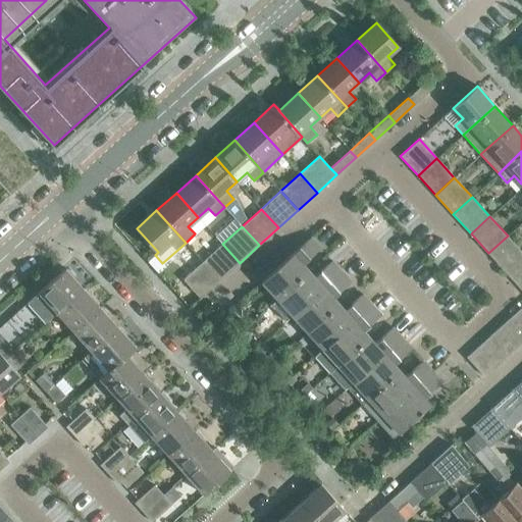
[(488,253),(506,272),(521,257),(521,252),(508,236),(488,253)]
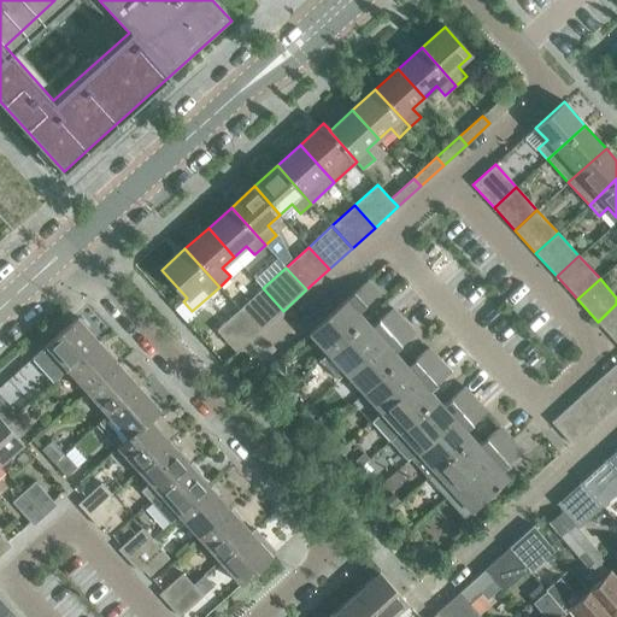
[(309,333),(328,353),(364,319),(358,312),(378,293),(366,280),(309,333)]
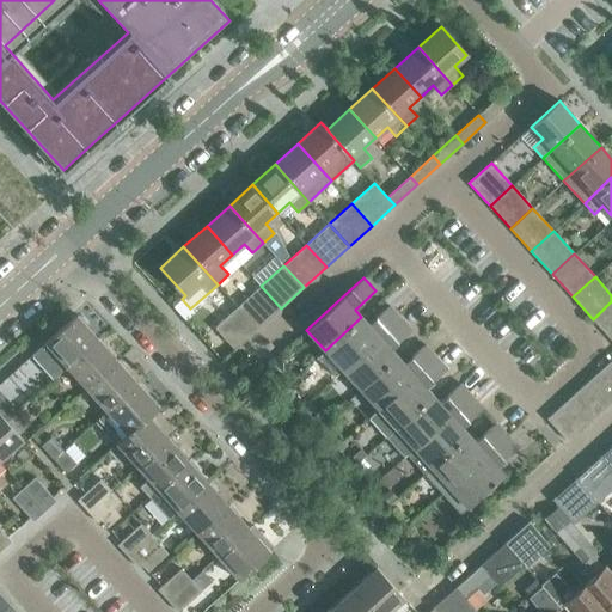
[(238,306),(258,329),(281,308),(261,286),(238,306)]
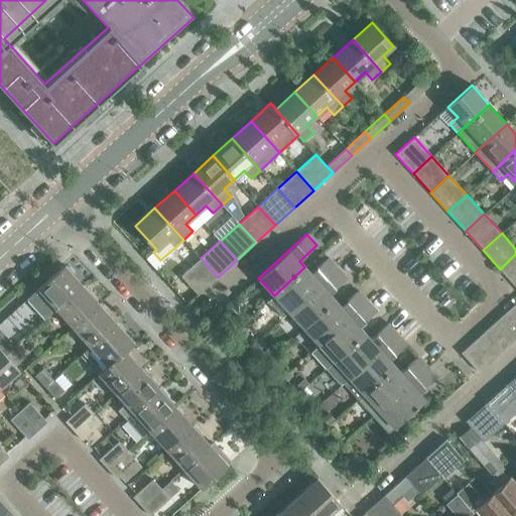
[(515,254),(500,269),(515,286),(515,254)]
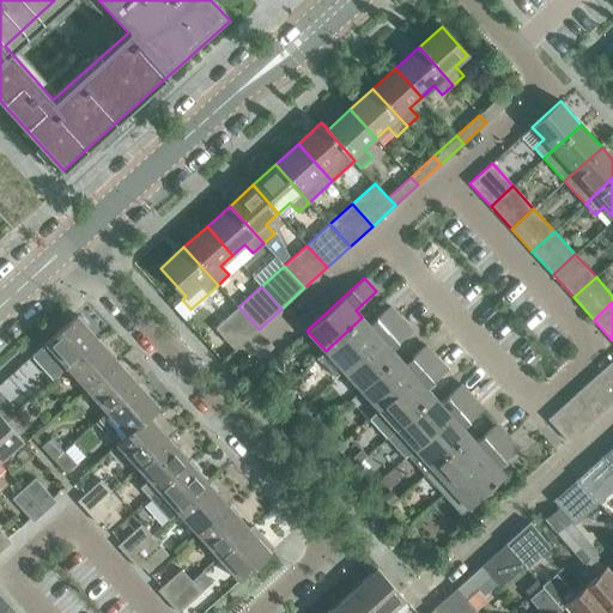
[(344,370),(401,317),(389,305),(369,325),(362,317),(326,351),(344,370)]
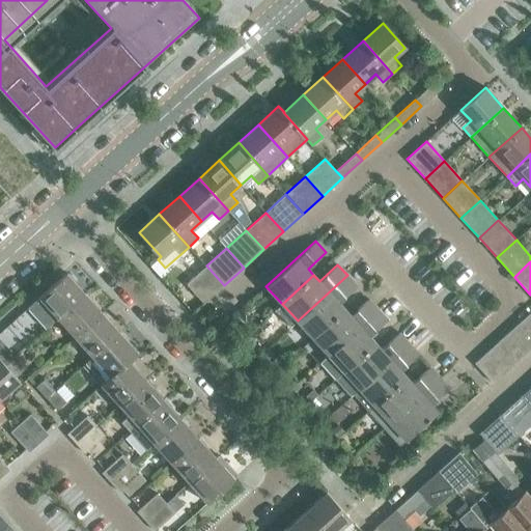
[(203,303),(224,285),(206,266),(186,284),(203,303)]
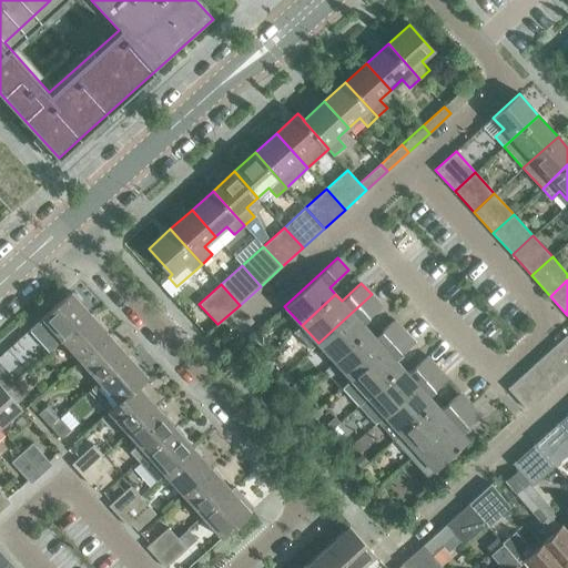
[(61,341),(91,313),(71,292),(30,328),(50,351),(61,341)]
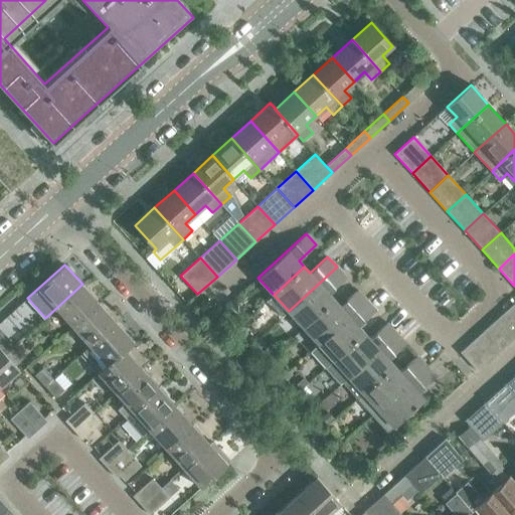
[(346,278),(337,267),(289,311),(303,327),(334,300),(328,293),(346,278)]
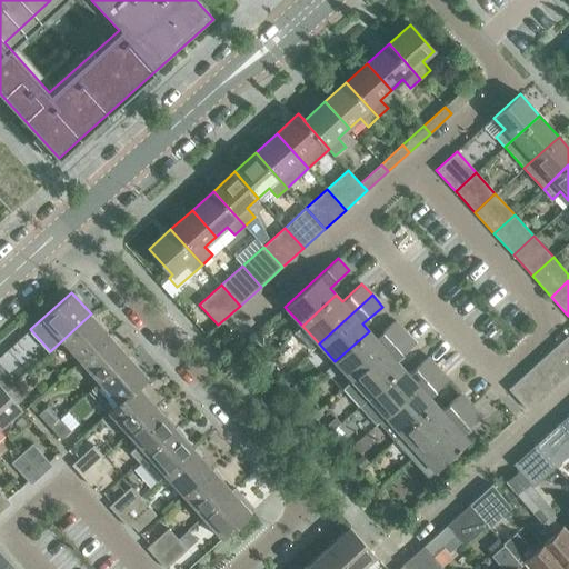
[(110,335),(91,313),(61,341),(80,361),(110,335)]
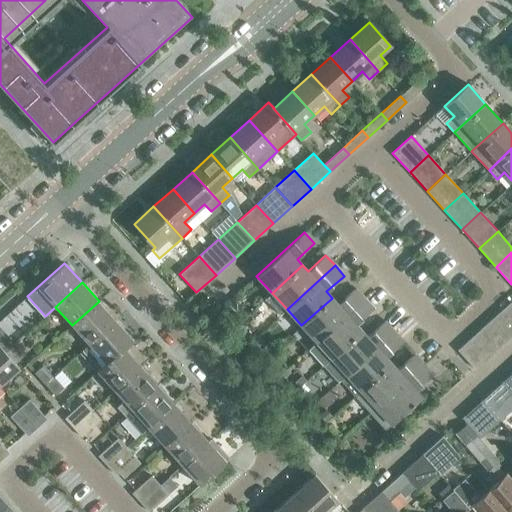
[(338,304),(332,298),(301,325),(316,342),(364,298),(355,288),(338,304)]
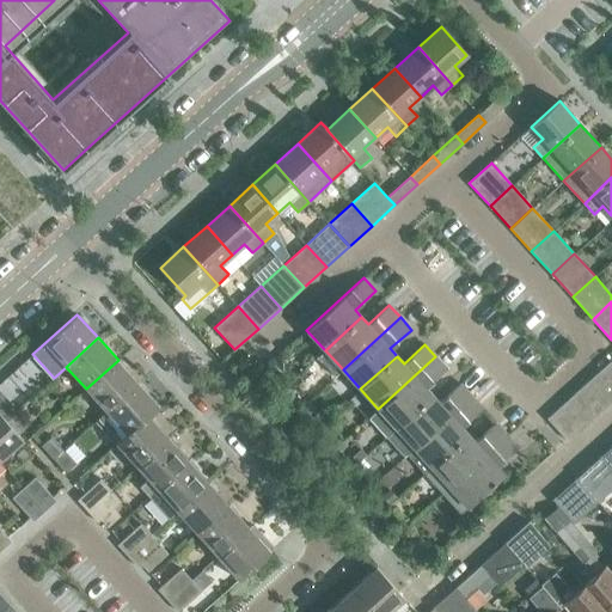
[(446,368),(435,356),(378,409),(371,415),(389,435),(396,428),(403,422),(433,395),(426,387),(446,368)]
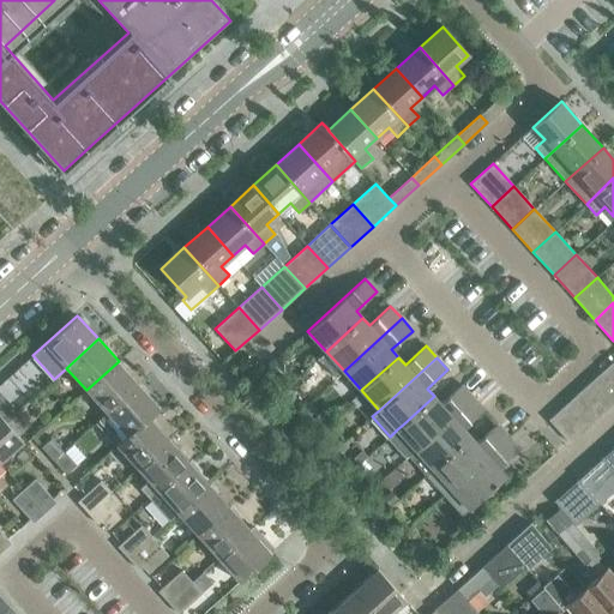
[(86,390),(107,413),(138,384),(119,361),(86,390)]
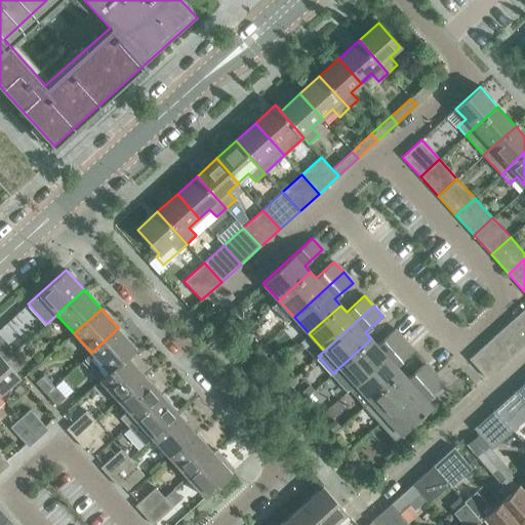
[(524,310),(524,309),(515,317),(524,328),(524,310)]
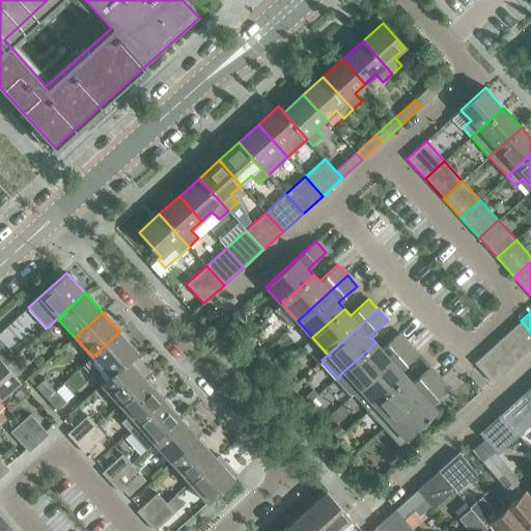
[(530,346),(530,332),(521,320),(511,329),(529,348),(530,346)]
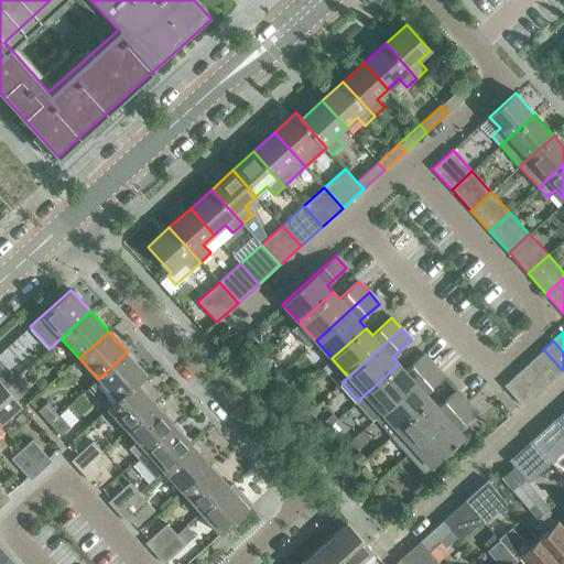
[(543,349),(533,358),(552,379),(562,370),(543,349)]
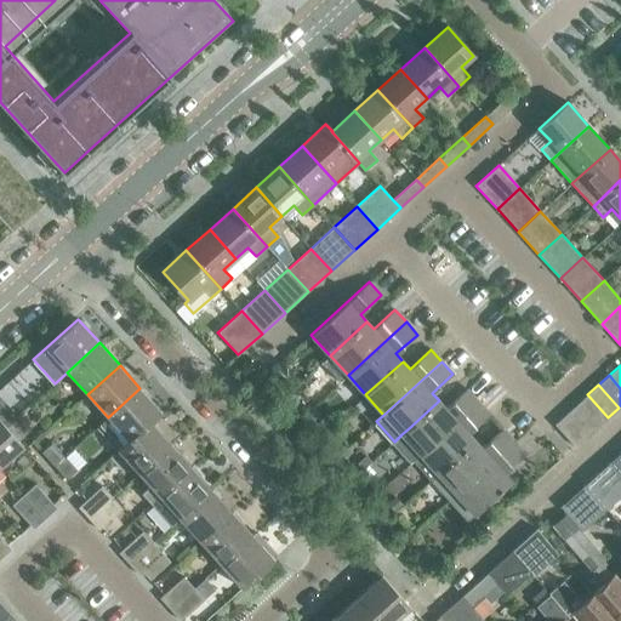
[(100,425),(103,428),(120,448),(129,440),(151,421),(161,411),(140,388),(108,417),(100,425)]
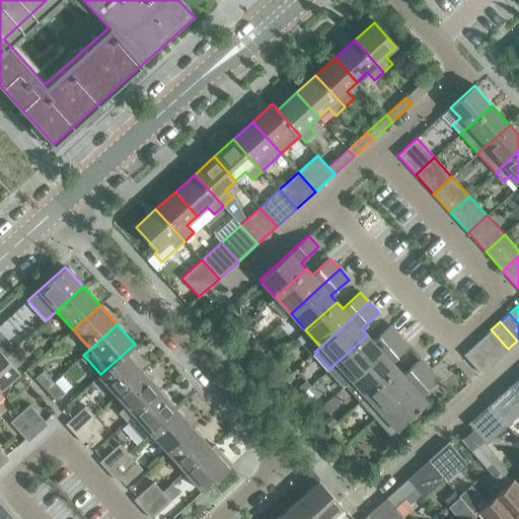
[(367,336),(367,335),(342,358),(336,363),(329,369),(345,385),(351,379),(375,358),(399,336),(390,325),(372,342),(367,336)]
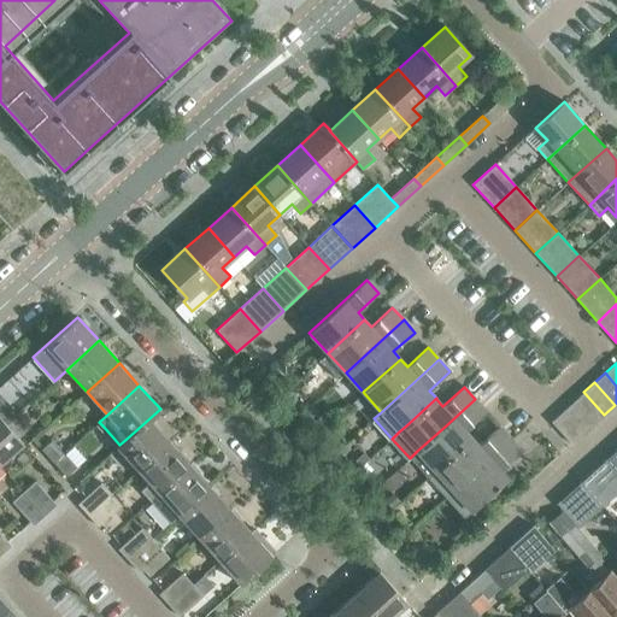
[(604,415),(583,392),(573,403),(593,424),(604,415)]
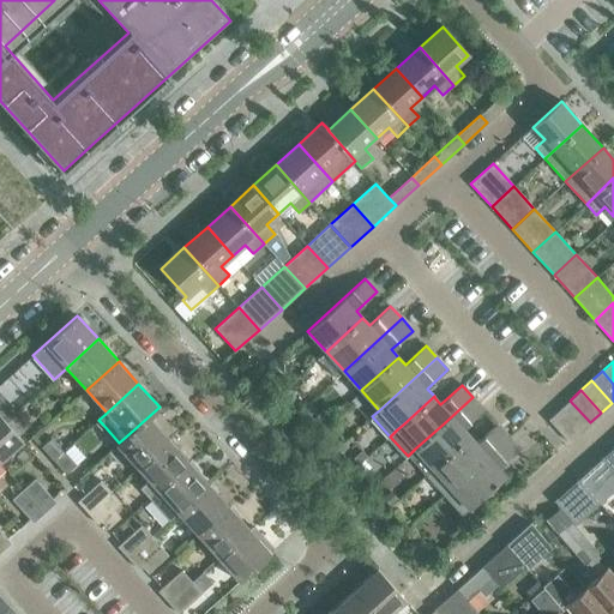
[(0,415),(6,422),(18,411),(0,392),(0,415)]
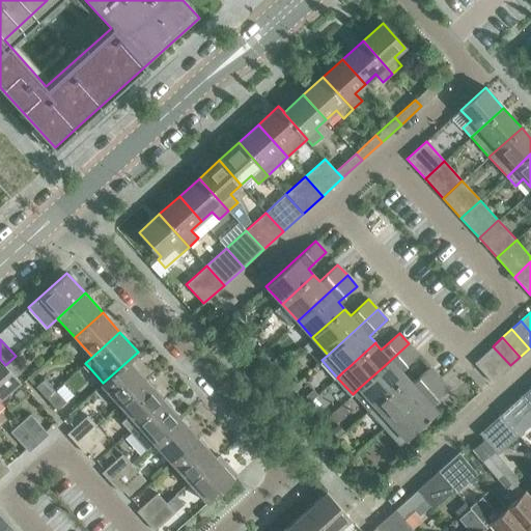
[(418,354),(409,343),(384,366),(359,388),(353,394),(368,411),(374,406),(406,376),(400,370),(418,354)]
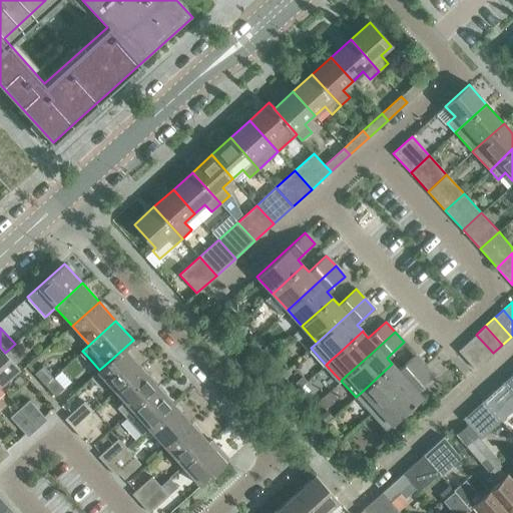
[(476,335),(468,343),(484,361),(493,353),(476,335)]
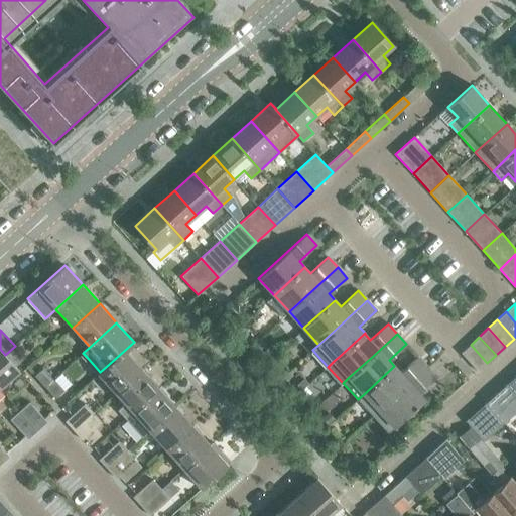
[(487,363),(471,345),(461,353),(478,371),(487,363)]
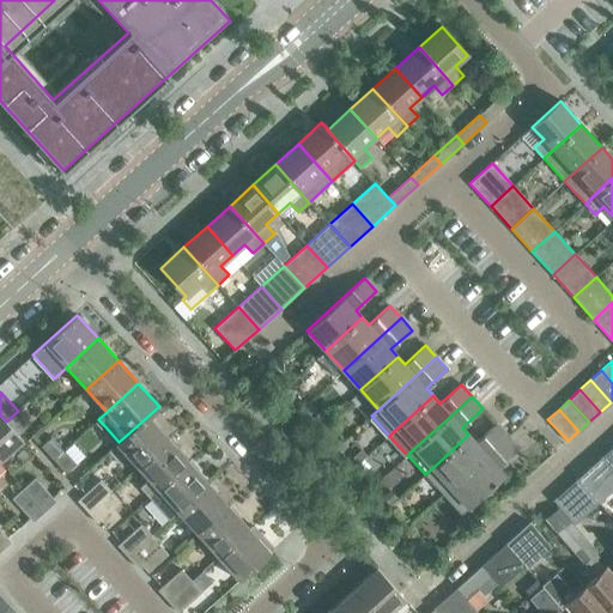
[(18,411),(6,422),(18,435),(30,424),(18,411)]
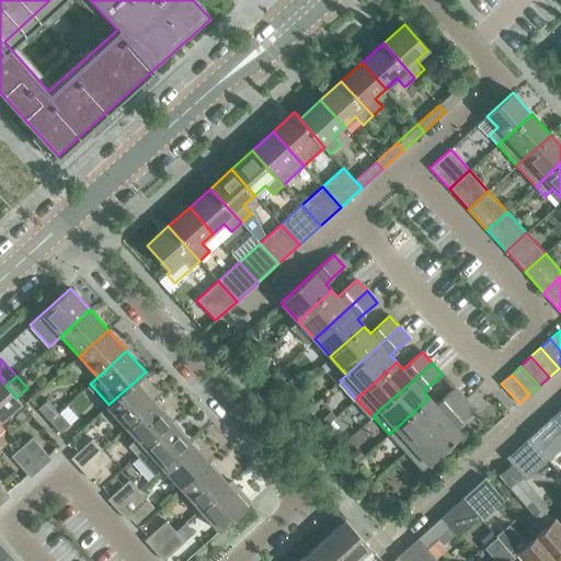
[(299,382),(294,376),(287,382),(293,388),(299,382)]
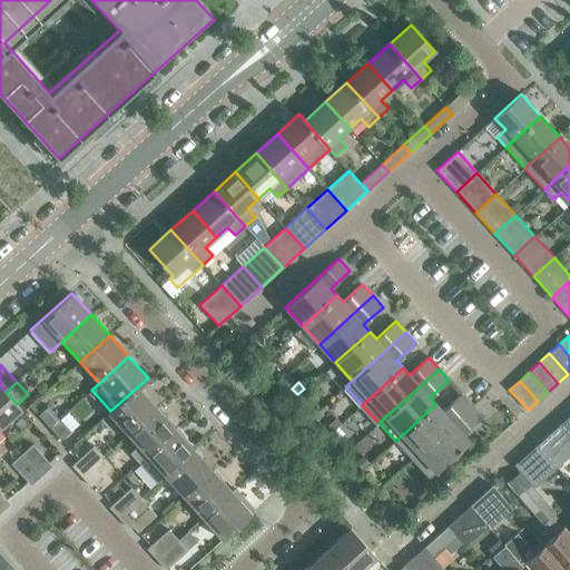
[(6,392),(0,385),(0,429),(21,410),(17,404),(6,392)]
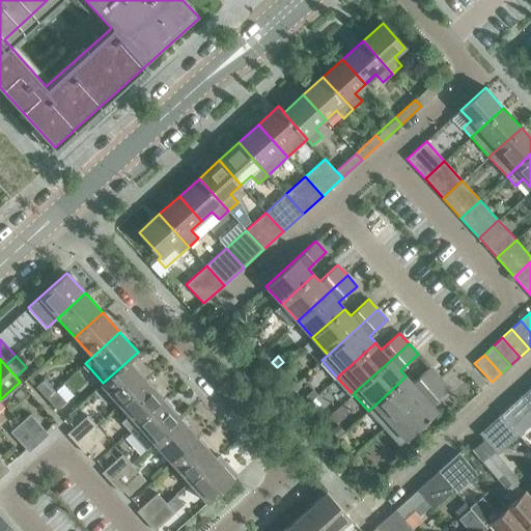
[(146,380),(129,360),(110,376),(103,383),(101,385),(118,404),(146,380)]
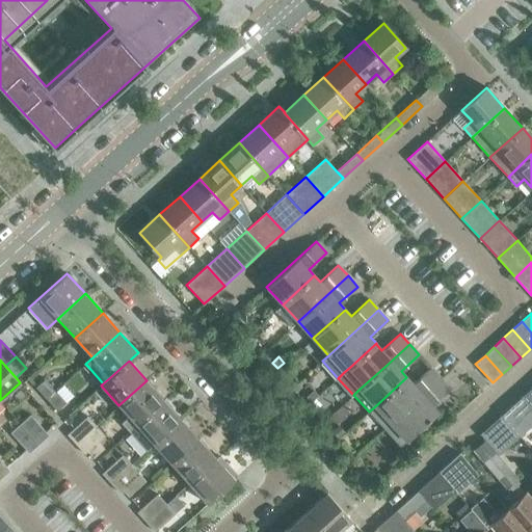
[(407,378),(406,377),(375,406),(369,411),(384,428),(391,423),(441,378),(430,368),(413,383),(407,378)]
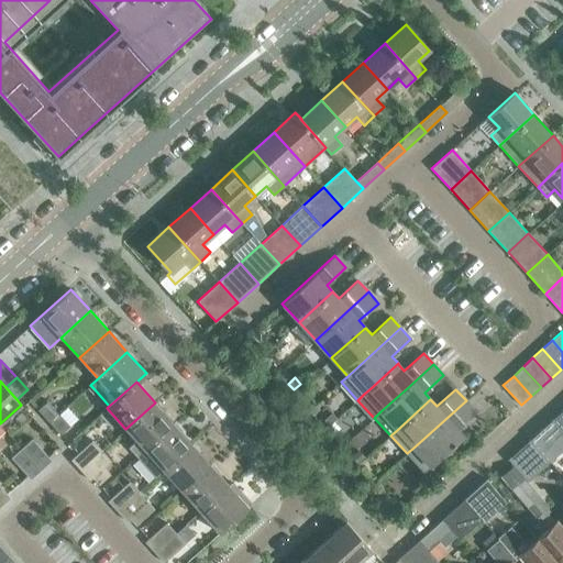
[(476,411),(466,400),(414,448),(407,453),(423,472),(463,435),(456,429),(476,411)]
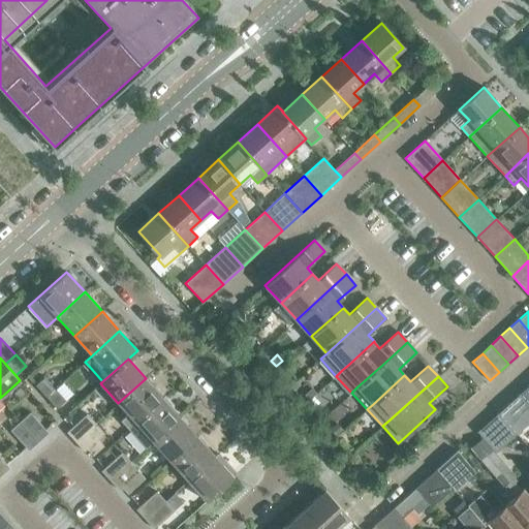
[(35,385),(45,397),(55,389),(44,377),(35,385)]
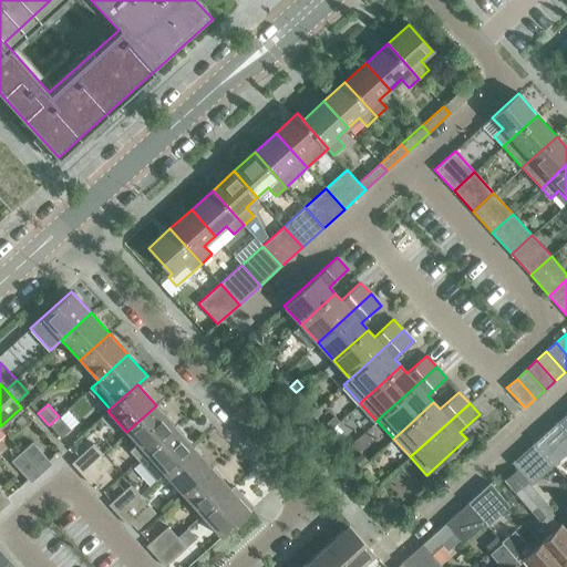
[(145,453),(175,426),(156,405),(126,432),(145,453)]
